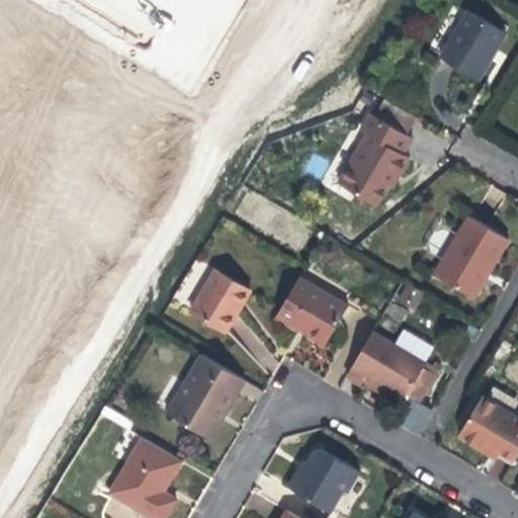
[(465,11),(438,59),(476,81),(491,56),(504,33),(465,11)]
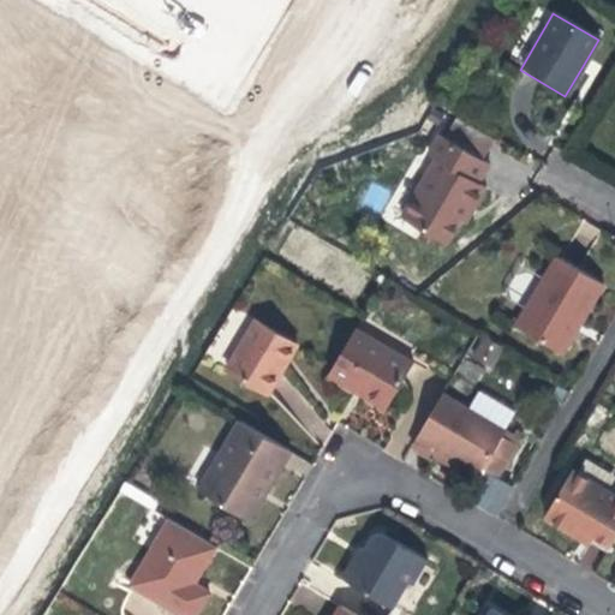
[(453,115),(440,137),(477,159),(490,137),(453,115)]
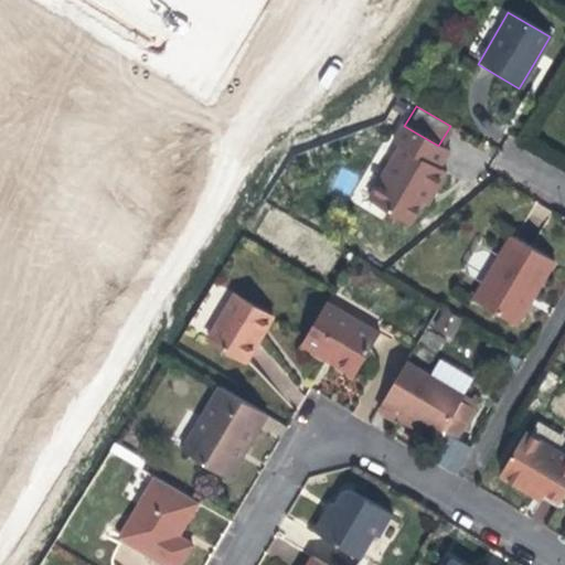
[(404,126),(400,123),(388,142),(396,147),(365,199),(406,222),(419,199),(426,188),(430,190),(443,169),(436,166),(445,149),(438,146),(404,126)]
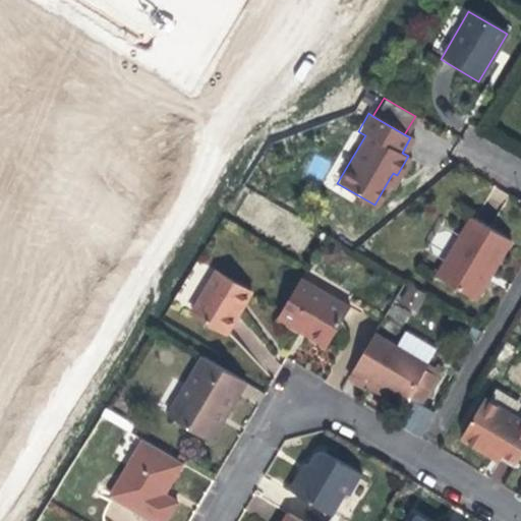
[(393,173),(387,183),(391,185),(394,180),(397,175),(393,173)]
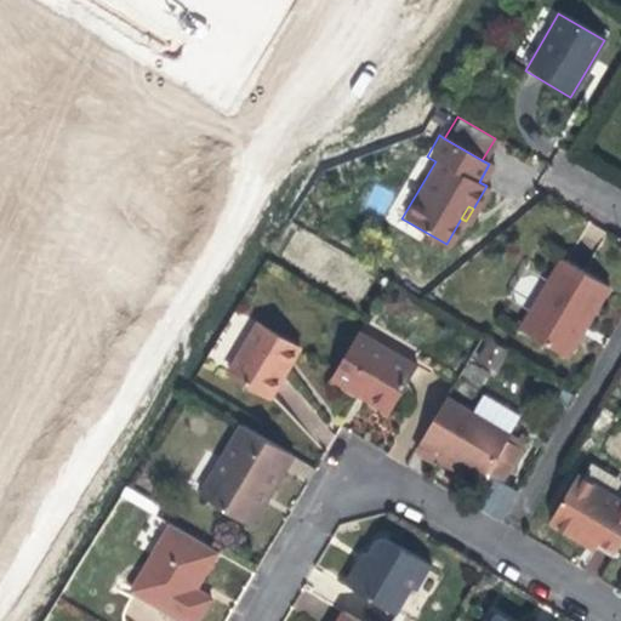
[(564,357),(576,335),(574,332),(580,322),(584,324),(605,286),(559,258),(517,329),(564,357)]
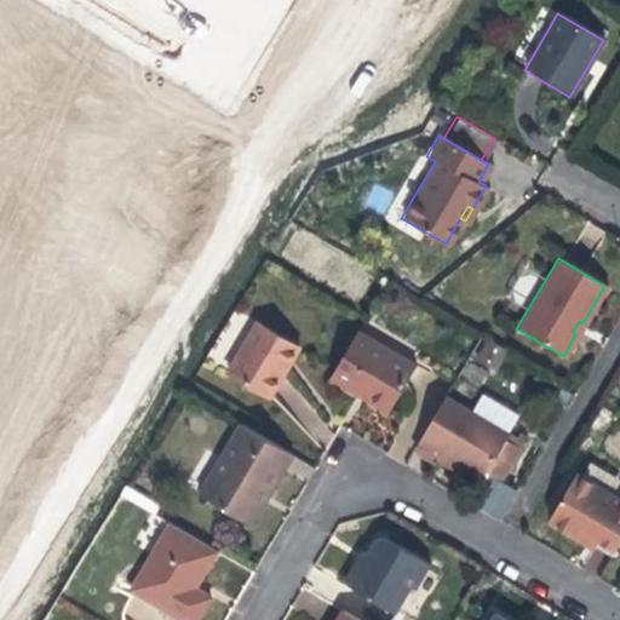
[(296,344),(253,320),(223,369),(267,395),(280,372),(296,344)]
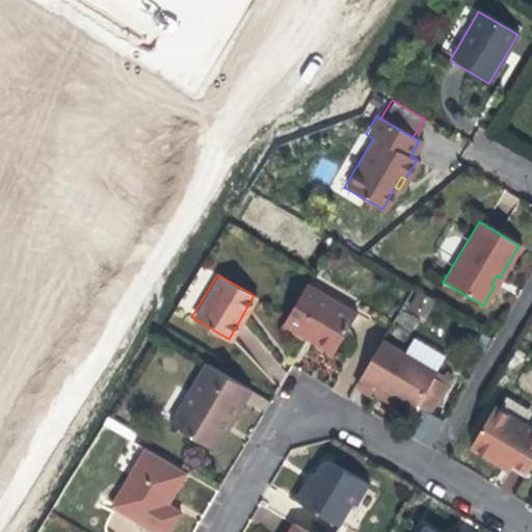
[(309,339),(329,351),(353,311),(304,283),(281,323),(309,339)]
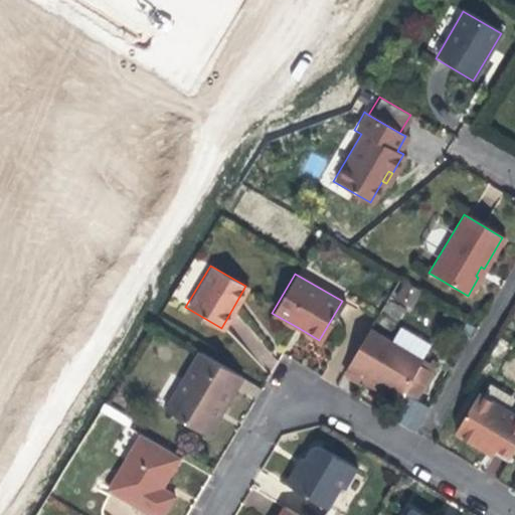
[(407,380),(418,386),(431,366),(367,329),(343,369),(357,377),(359,374),(371,381),(378,385),(397,396),(399,393),(403,387),(407,380)]
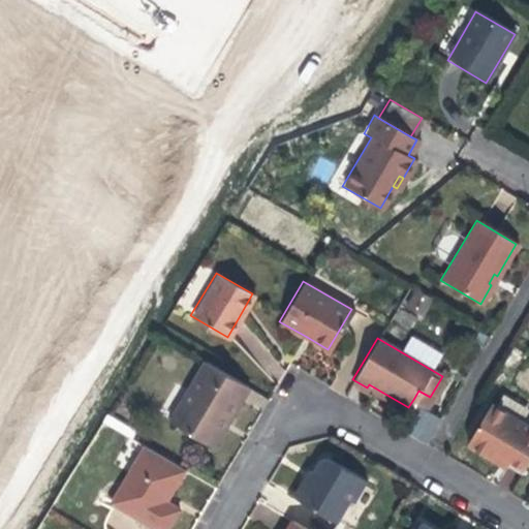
[(246,387),(205,363),(169,423),(211,447),(226,423),(246,387)]
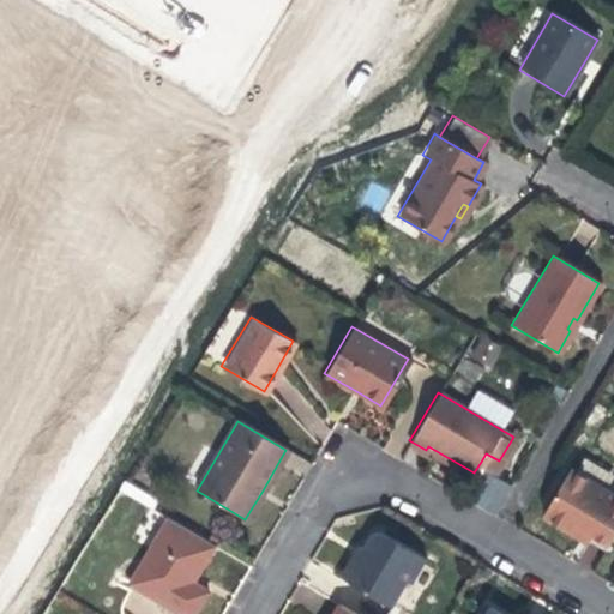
[(486,453),(481,462),(493,470),(499,461),(486,453)]
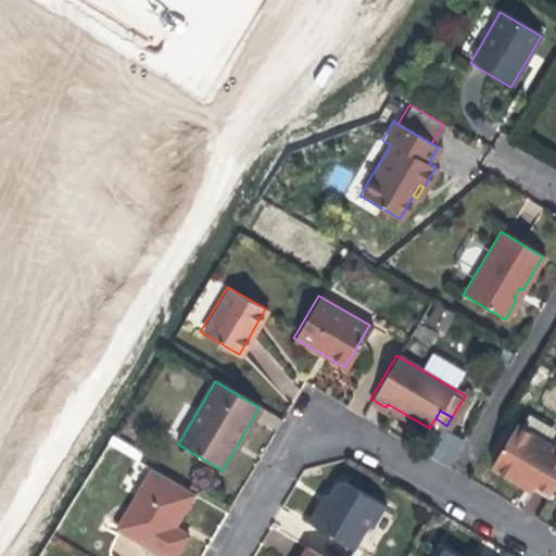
[(404,422),(426,434),(429,428),(408,416),(404,422)]
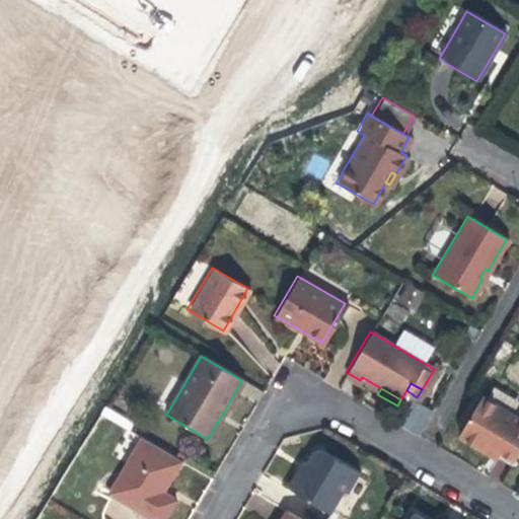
[(458,435),(483,449),(487,442),(500,449),(514,458),(518,449),(518,418),(482,395),(458,435)]
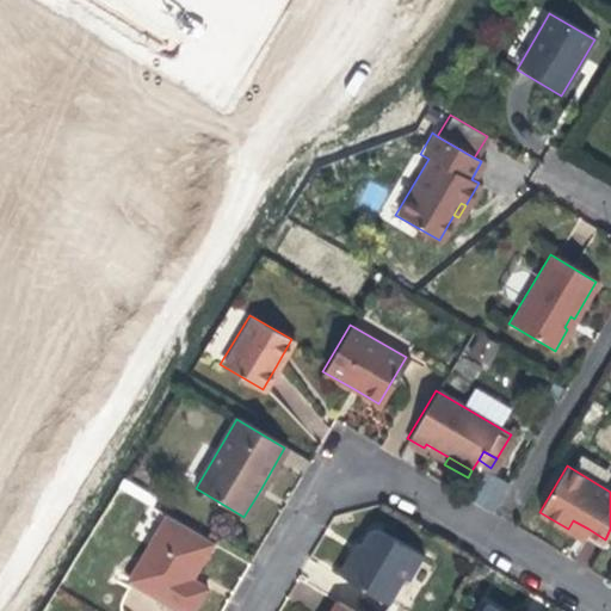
[(192,568),(209,539),(164,513),(127,578),(183,610),(186,610),(202,586),(187,576),(192,568)]
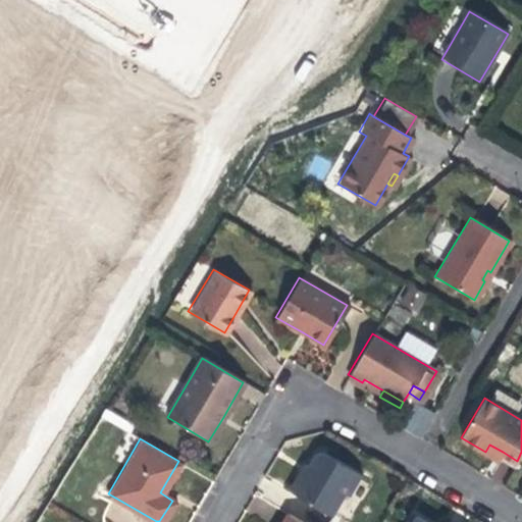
[(499,459),(503,452),(489,445),(485,452),(493,456),(499,459)]
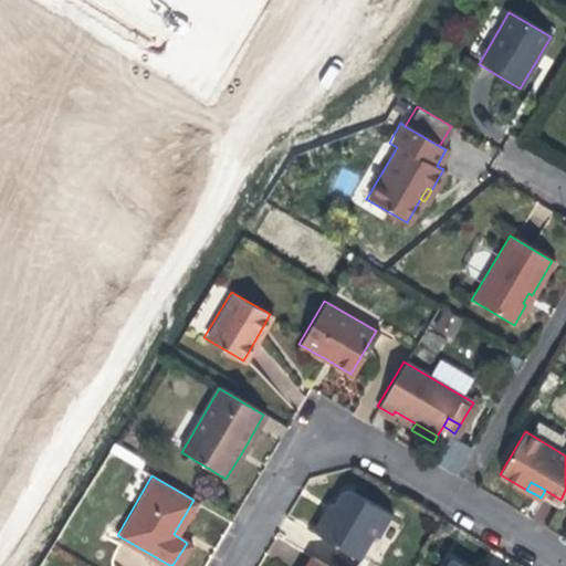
[(349,491),(339,509),(335,515),(329,517),(323,530),(324,537),(362,558),(376,534),(379,536),(390,515),(349,491)]
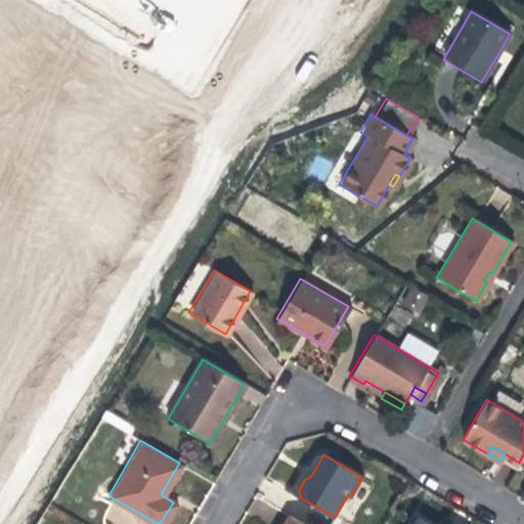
[(308,473),(305,479),(310,477),(314,471),(311,469),(308,473)]
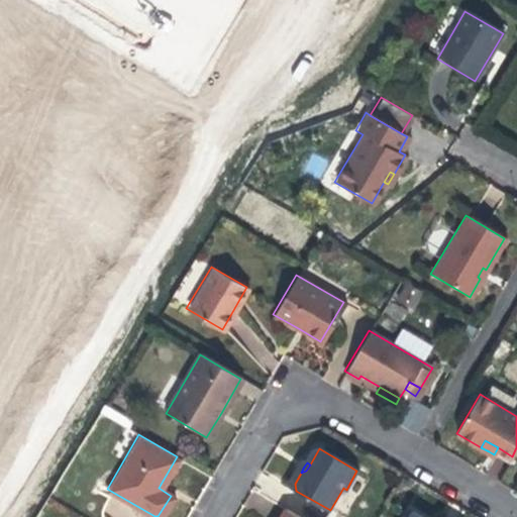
[(276,516),(295,516),(282,508),(276,516)]
